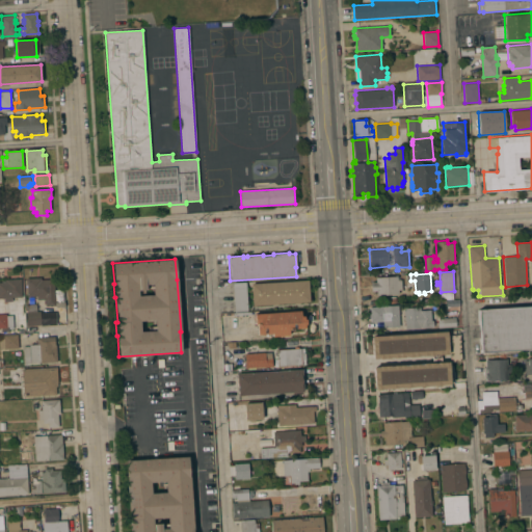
[(401,290),(398,290),(398,294),(376,295),(376,291),(371,291),(371,281),(376,281),(375,276),(397,275),(398,280),(401,280),(401,290)]
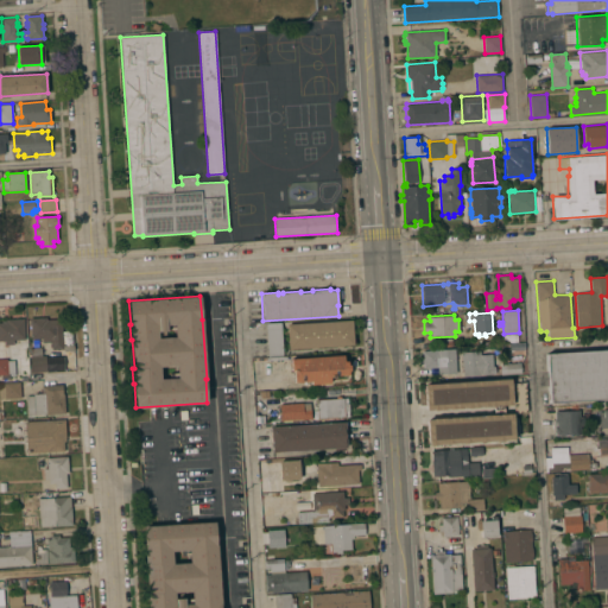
[(31,339),(30,318),(46,317),(46,320),(62,318),(63,349),(52,349),(51,342),(43,342),(42,337),(31,339)]
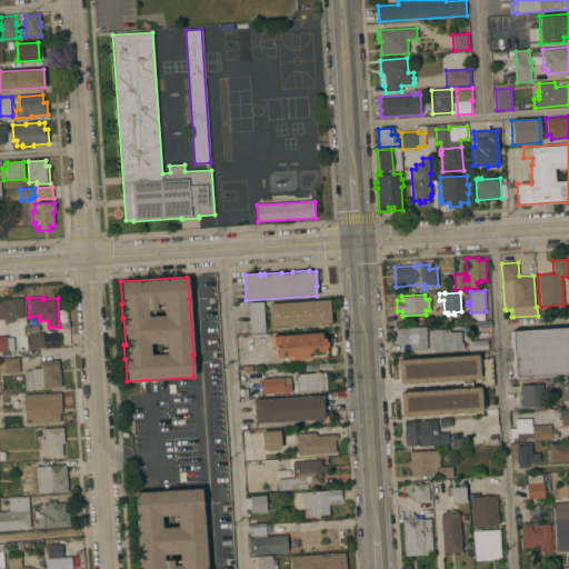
[(0,301),(5,301),(5,299),(22,298),(23,317),(12,318),(13,322),(5,322),(5,319),(0,319),(0,301)]
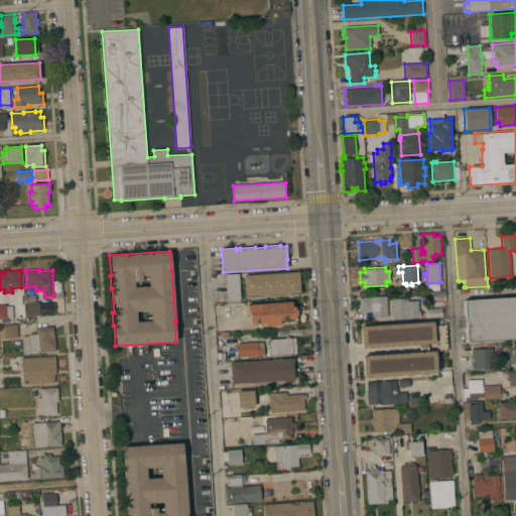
[(298,271),(300,292),(244,296),(243,275),(298,271)]
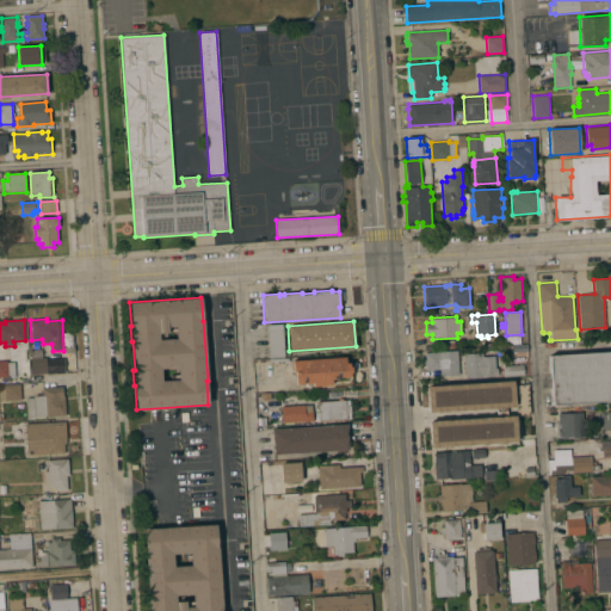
[(284,357),(269,358),(267,326),(283,325),(284,357)]
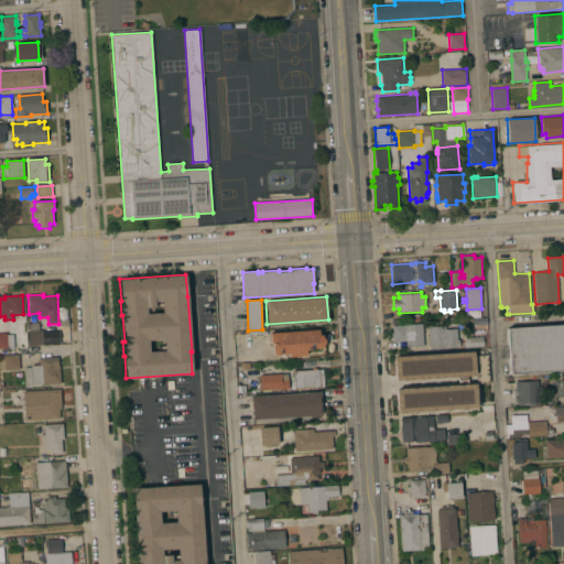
[(28,331),(29,331),(28,323),(39,322),(39,331),(42,329),(42,332),(58,331),(60,343),(43,344),(43,345),(29,345),(28,331)]
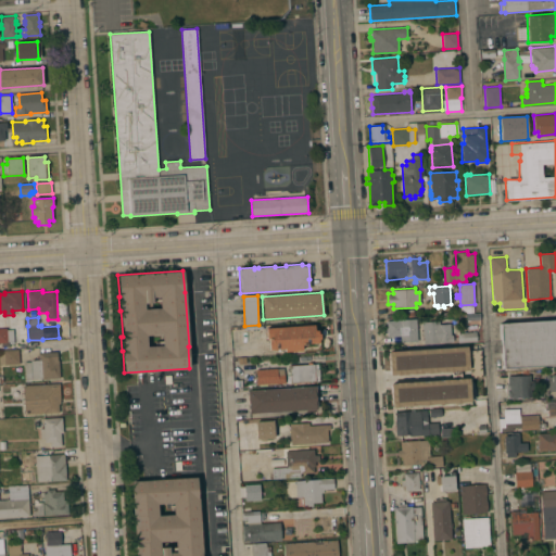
[(416,318),(417,341),(401,342),(401,336),(387,337),(387,320),(416,318)]
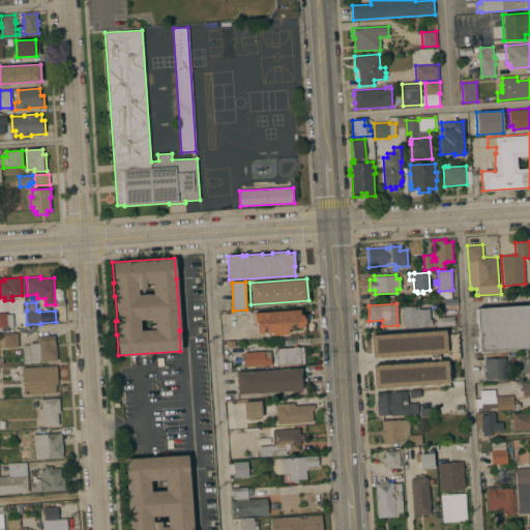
[(529,303),(529,347),(479,351),(476,308),(529,303)]
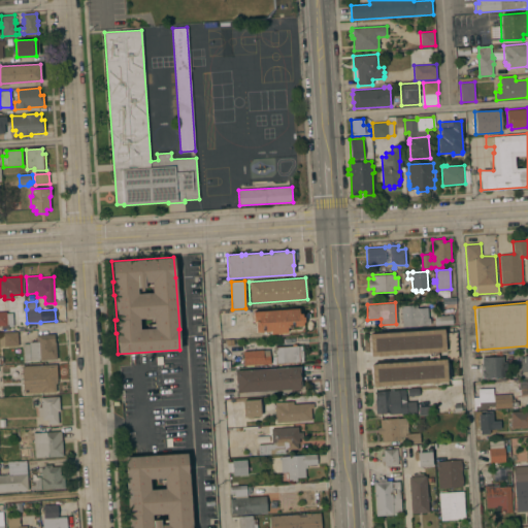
[(401,305),(417,304),(417,307),(427,307),(428,318),(430,318),(430,325),(418,325),(418,326),(402,327),(401,305)]
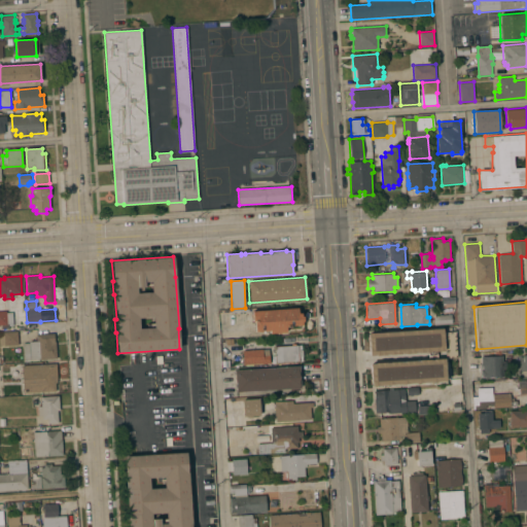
[(297,308),(297,313),(301,313),(301,316),(303,316),(303,321),(302,321),(302,325),(285,326),(286,332),(270,334),(270,330),(255,331),(254,321),(253,321),(252,311),(297,308)]
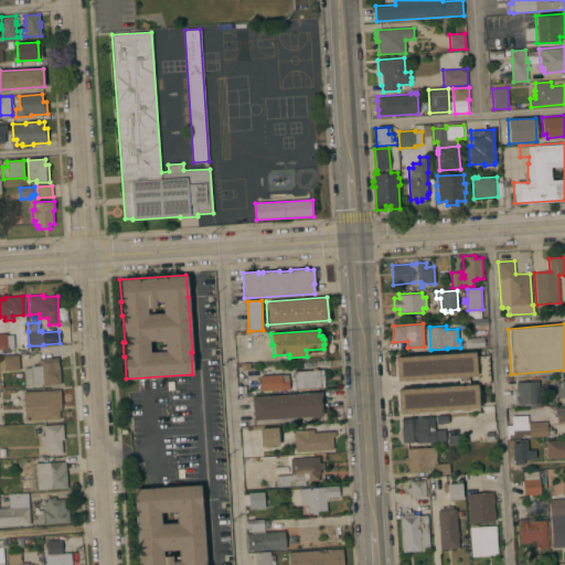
[(0,333),(7,333),(7,336),(19,334),(18,332),(25,332),(27,345),(19,345),(20,347),(9,347),(10,351),(1,352),(1,348),(0,348),(0,333)]
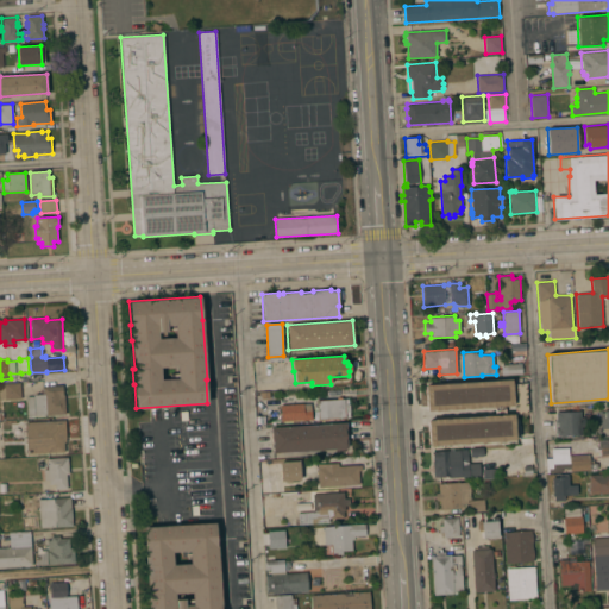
[(521,364),(522,374),(502,375),(501,365),(521,364)]
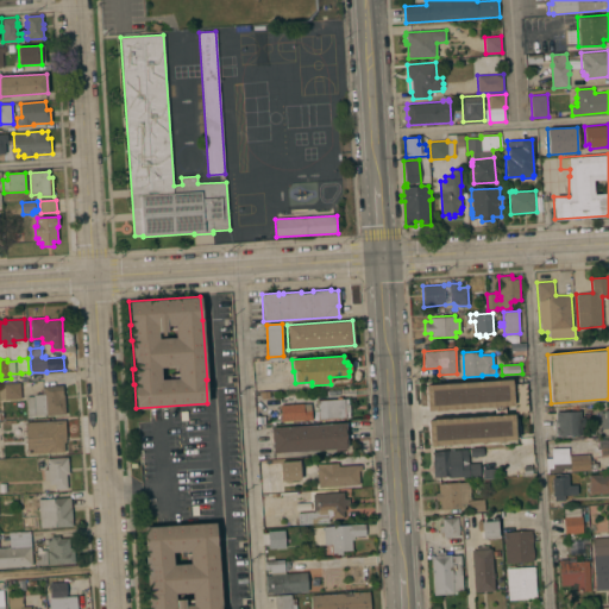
[(512,380),(512,384),(526,383),(528,413),(515,414),(515,401),(513,401),(513,406),(504,406),(504,415),(514,414),(515,440),(428,446),(427,420),(496,415),(495,407),(426,410),(425,385),(512,380)]
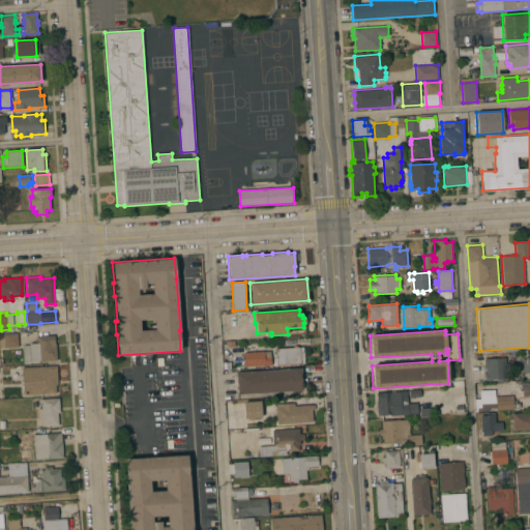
[(1,348),(1,343),(4,343),(3,334),(18,333),(19,347),(1,348)]
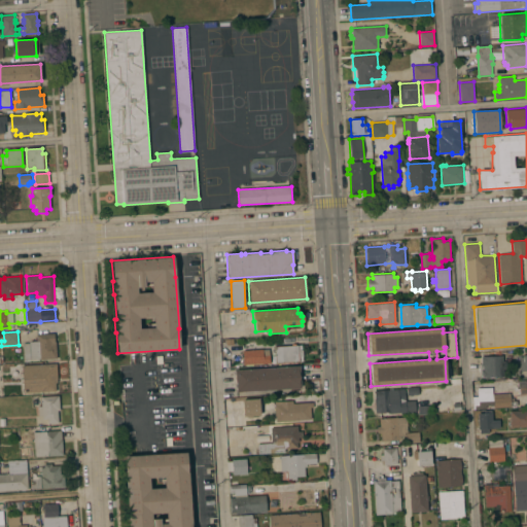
[(24,359),(23,343),(29,343),(29,342),(37,341),(36,335),(54,334),(55,342),(56,342),(57,358),(24,359)]
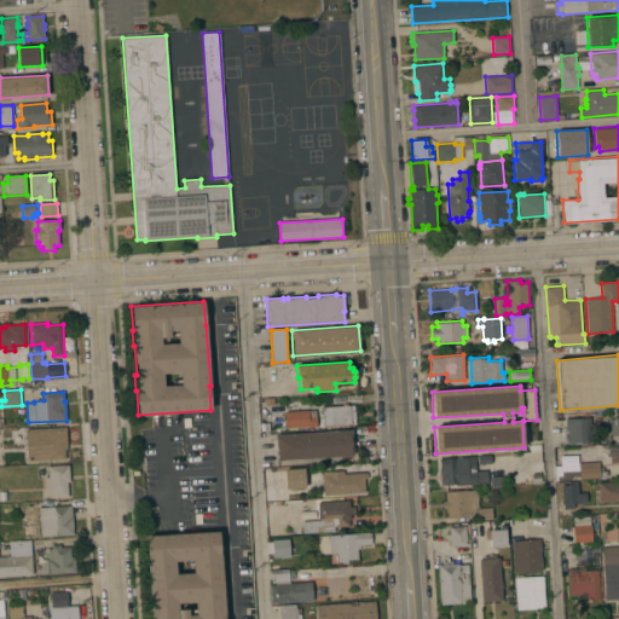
[(354,405),(356,424),(319,427),(319,417),(323,417),(322,406),(354,405)]
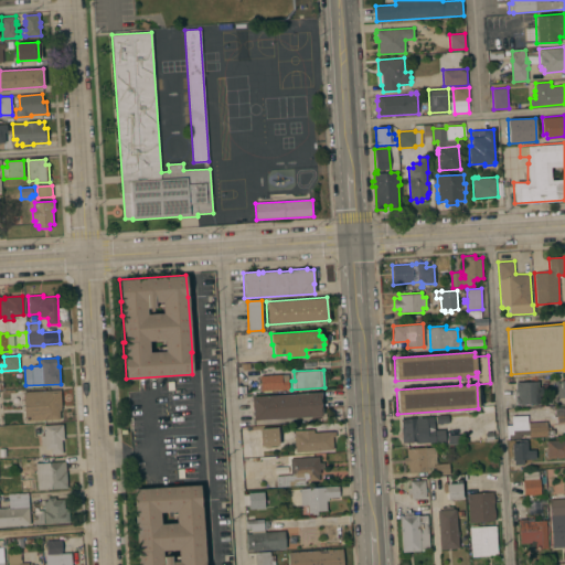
[(288,374),(289,388),(260,390),(259,375),(288,374)]
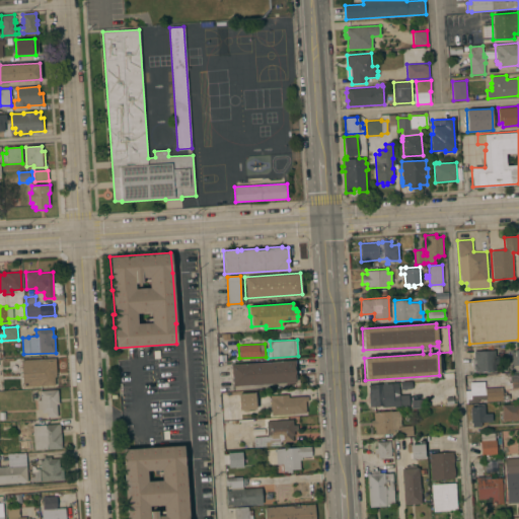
[(518,366),(509,367),(508,353),(515,353),(514,349),(518,348),(518,366)]
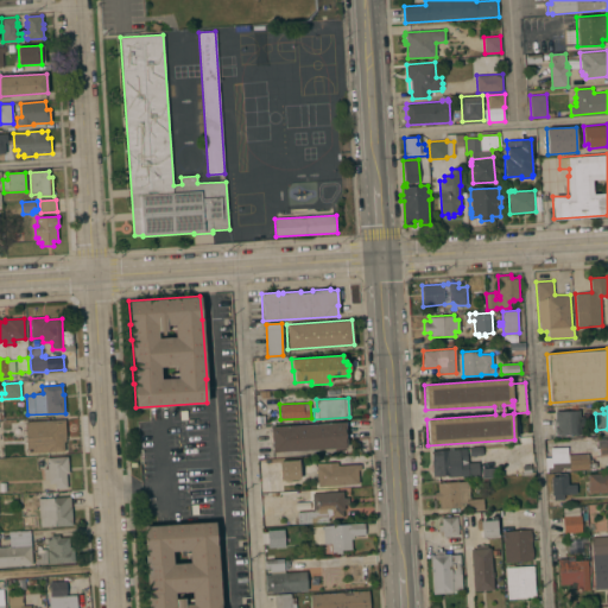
[(580,410),(580,417),(583,417),(583,434),(553,435),(552,419),(555,419),(555,411),(580,410)]
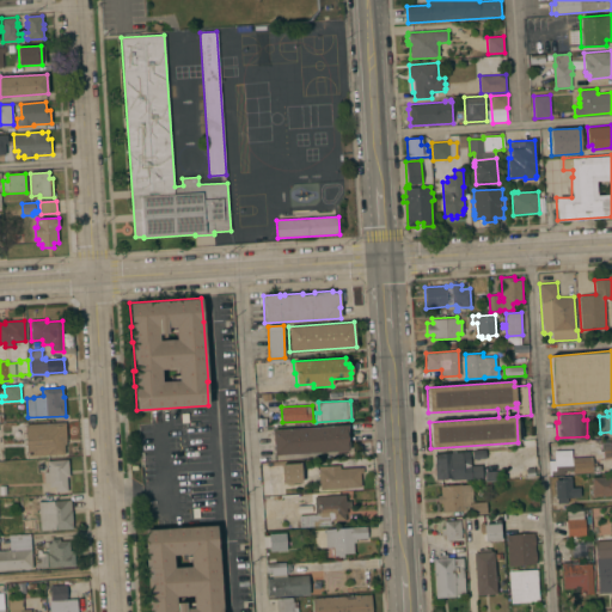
[(26,456),(25,424),(66,422),(67,441),(66,441),(66,445),(63,445),(65,453),(26,456)]
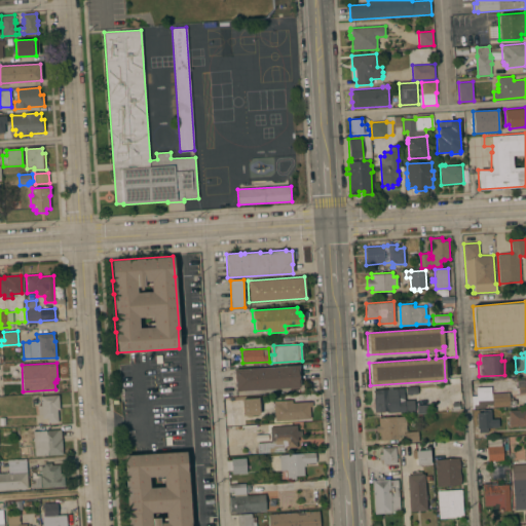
[(298,365),(300,387),(292,387),(292,389),(290,389),(289,387),(235,391),(234,369),(298,365)]
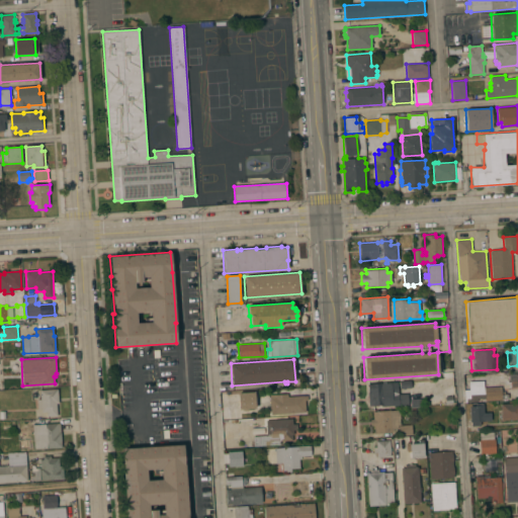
[(510,381),(509,374),(517,373),(517,386),(511,387),(511,381),(510,381)]
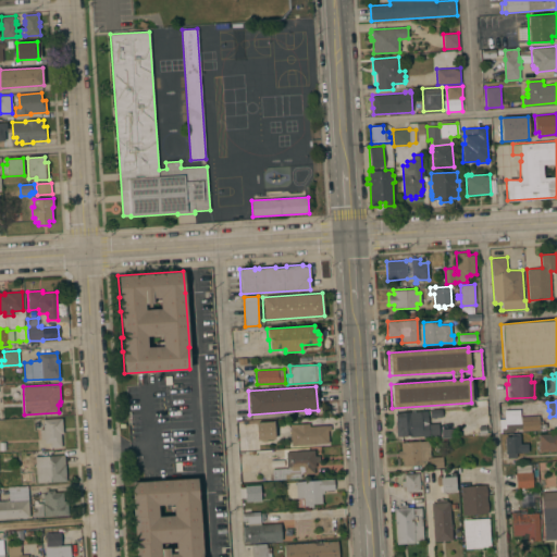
[(442,409),(442,417),(430,418),(429,409),(442,409)]
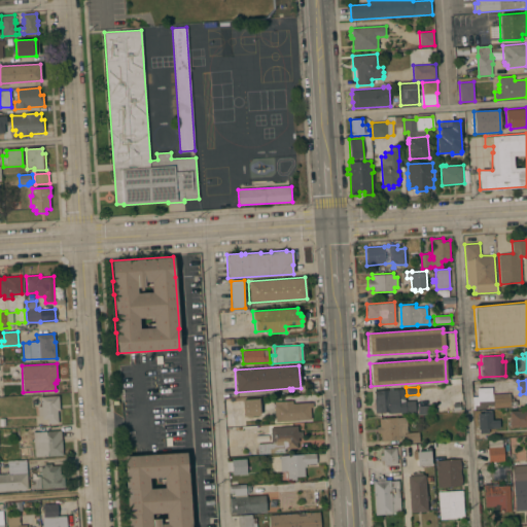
[(511,400),(516,400),(517,406),(511,406),(511,407),(494,408),(494,405),(486,406),(486,409),(475,409),(473,396),(478,396),(478,388),(492,387),(492,393),(510,392),(511,400)]
